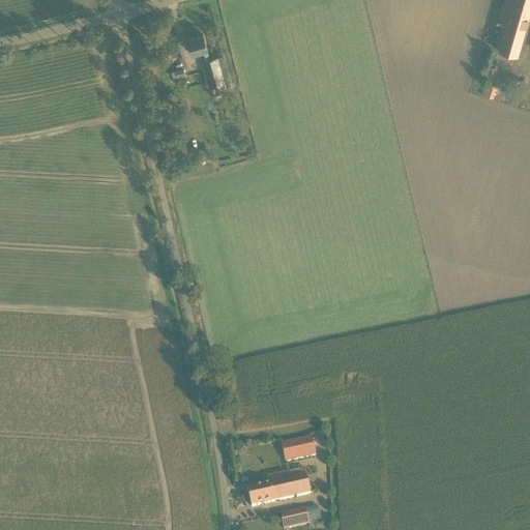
[(529,10),(529,0),(512,0),(511,0),(503,0),(498,20),(496,20),(488,48),(518,57),(529,10)]
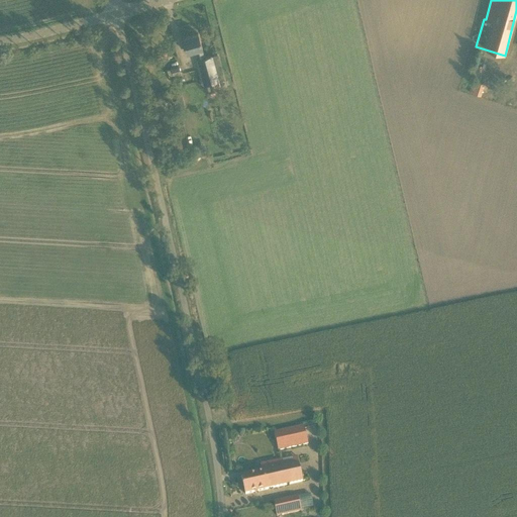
[(220,86),(224,84),(222,79),(219,80),(212,56),(205,58),(202,48),(198,33),(183,37),(187,53),(195,50),(204,85),(213,83),(214,87),(220,86)]
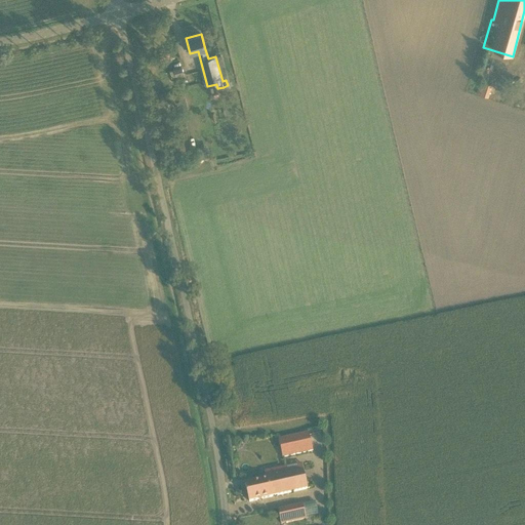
[(491,85),(480,81),(476,92),(488,96),(491,85)]
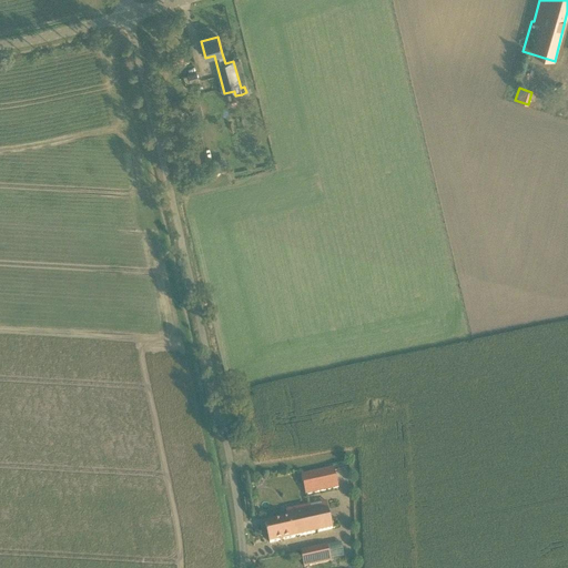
[(208,160),(211,173),(215,172),(216,172),(221,171),(217,160),(213,161),(213,159),(208,160)]
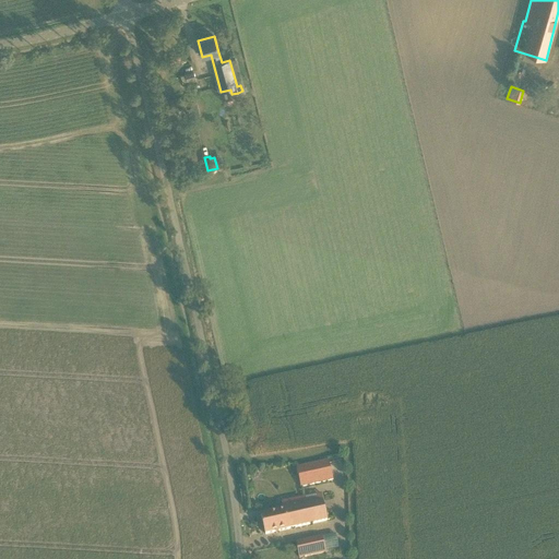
[(296,468),(300,487),(333,480),(329,461),(296,468)]
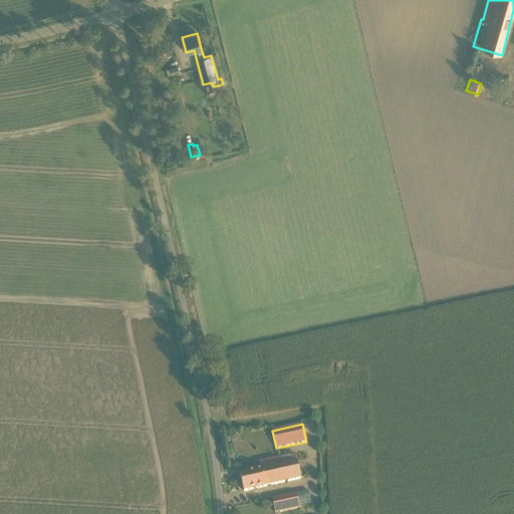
[(265,487),(300,479),(295,454),(264,462),(265,468),(261,469),(240,474),(244,492),(265,487)]
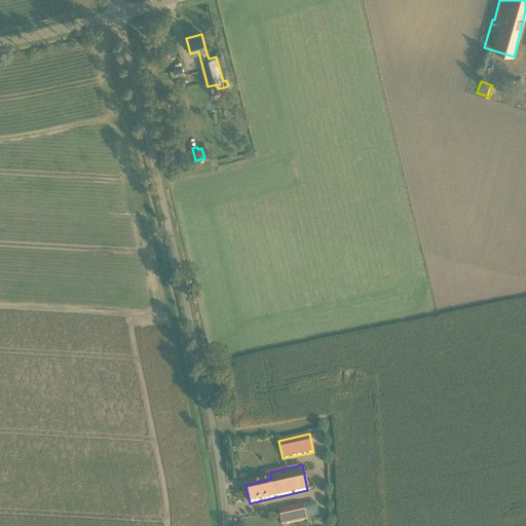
[(303,505),(278,511),(282,525),(306,520),(303,505)]
